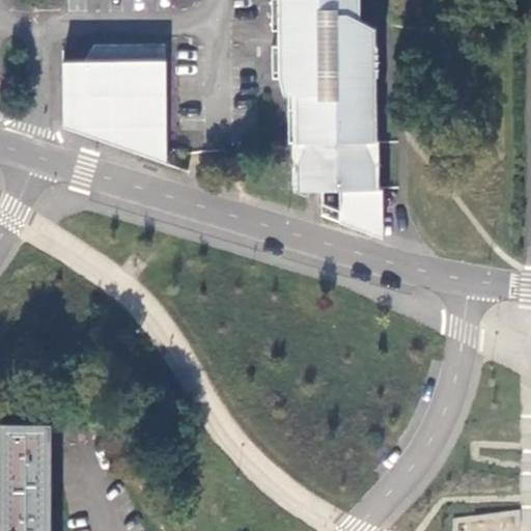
[(375,29),(373,29),(337,29),(337,18),(359,14),(358,0),(271,0),(272,18),(272,30),(278,30),(290,30),(290,46),(278,45),(273,46),(273,78),(279,78),(282,94),(287,94),(288,142),(292,142),(292,189),(306,193),(306,189),(320,190),(320,202),(374,222),(382,210),(382,189),(378,188),(378,185),(376,141),(375,29)]
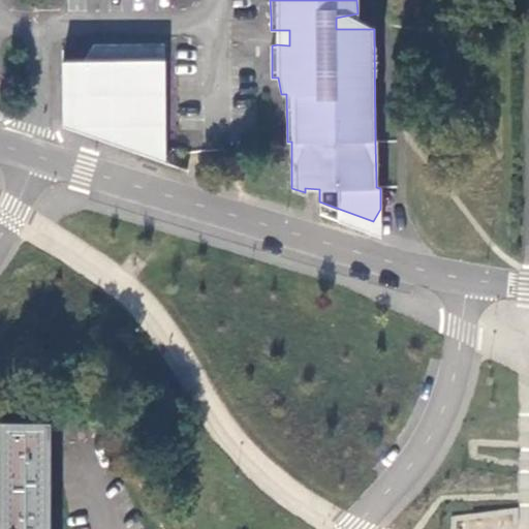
[(336,29),(372,29),(358,20),(358,13),(336,18),(336,29)]
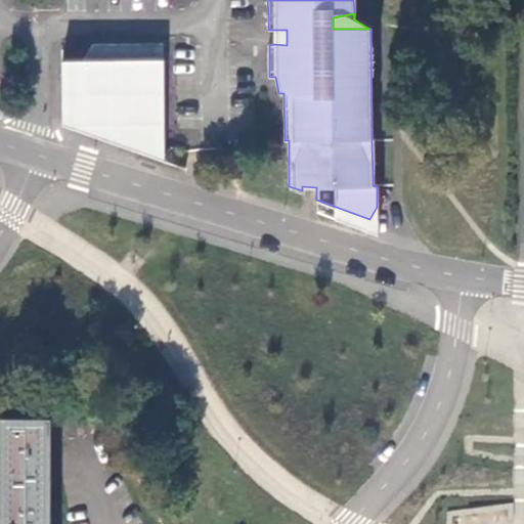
[(287,30),(274,30),(274,44),(287,45),(287,30)]
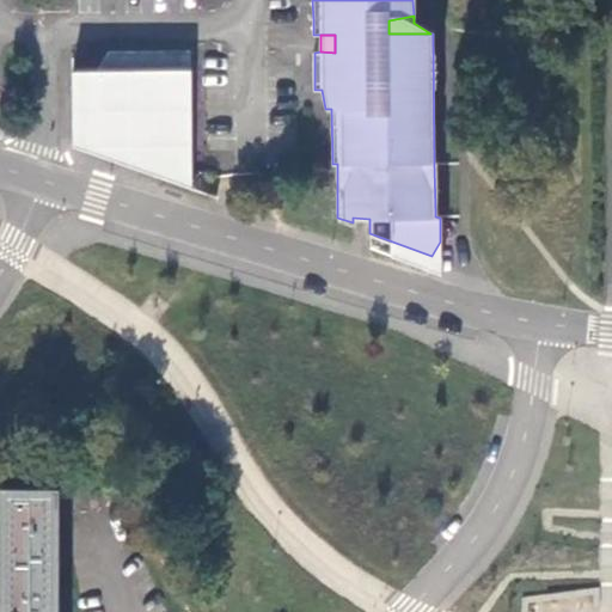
[(191,188),(191,179),(190,50),(145,50),(109,50),(96,69),(73,71),(73,144),(148,144),(147,155),(141,155),(141,171),(191,188)]
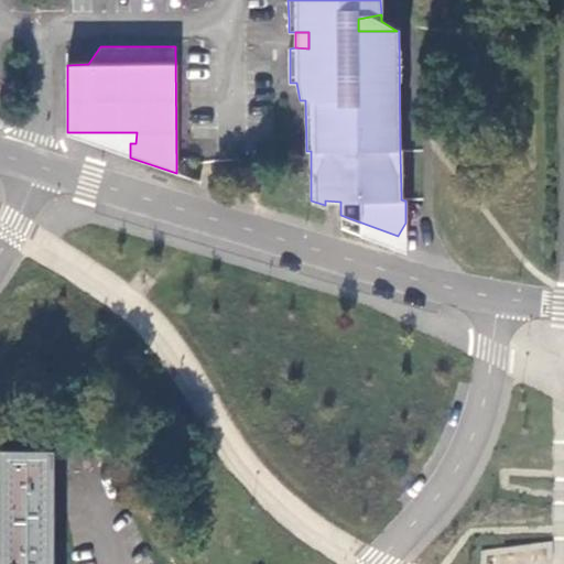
[(51,563),(52,451),(0,451),(0,563),(51,563)]
